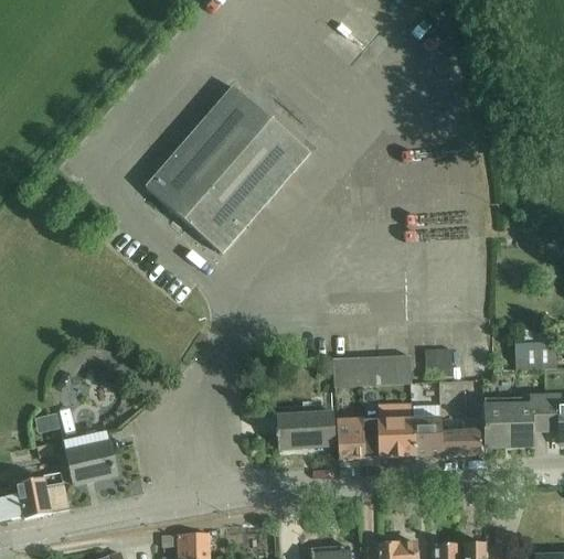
[(232,84),(144,186),(221,253),(309,151),(232,84)]
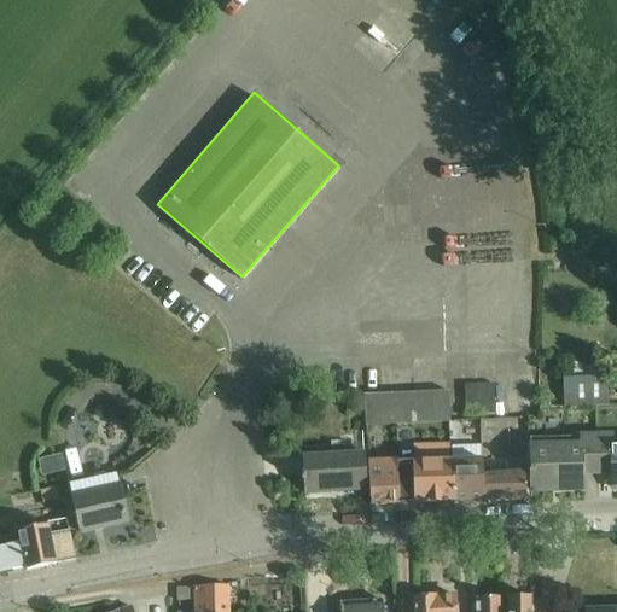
[(609,402),(607,373),(607,356),(574,357),(575,373),(565,374),(565,403),(609,402)]
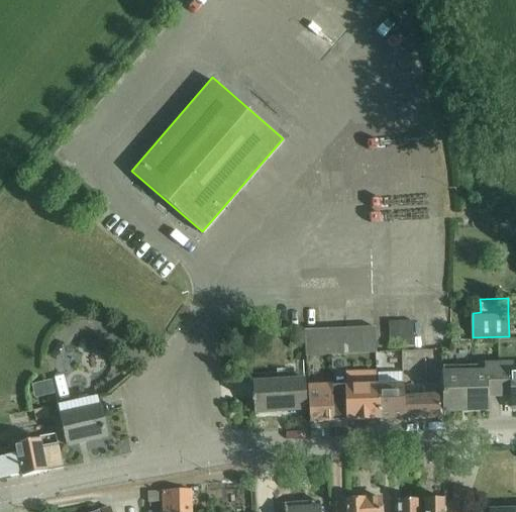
[(413,317),(389,318),(390,343),(414,343),(413,317)]
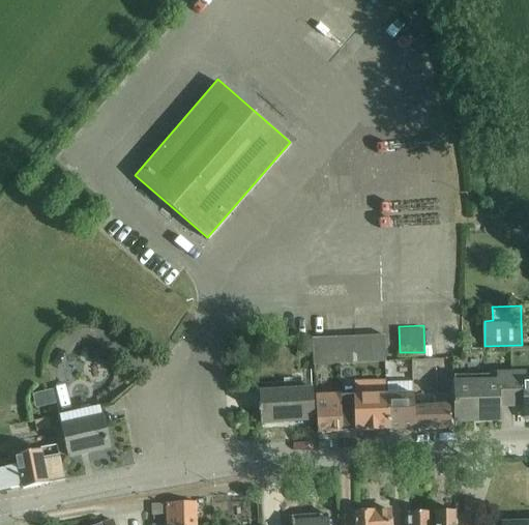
[(340,334),(341,360),(386,358),(386,336),(384,336),(384,333),(340,334)]
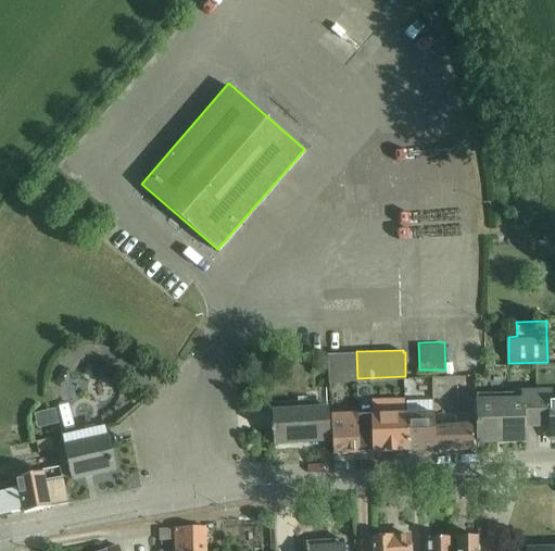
[(329,379),(357,378),(356,351),(328,352),(329,379)]
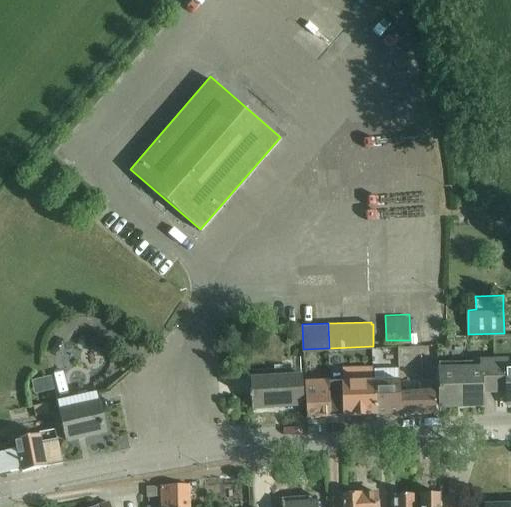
[(82,332),(78,341),(86,344),(89,343),(92,336),(82,332)]
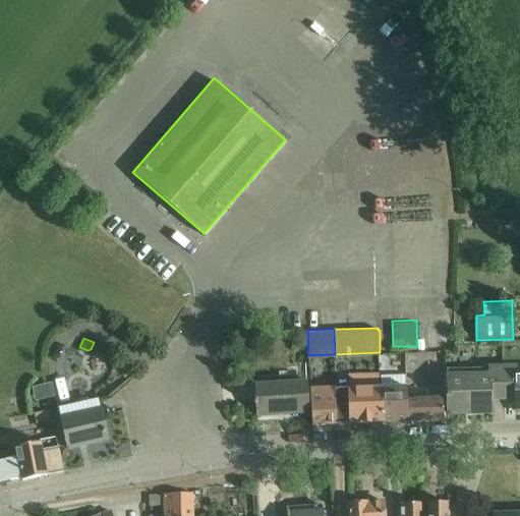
[(519,363),(503,364),(503,395),(515,394),(515,408),(519,407),(519,363)]
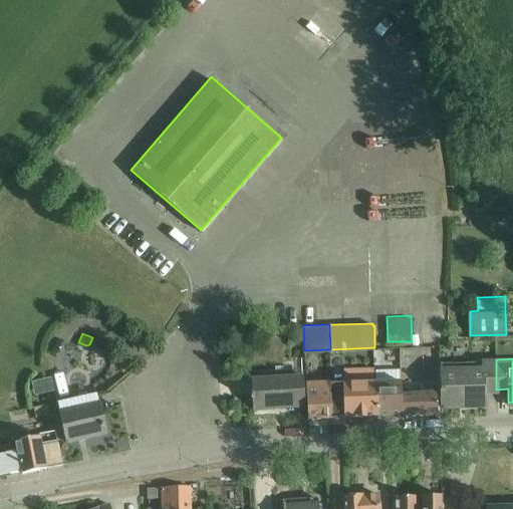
[(485,390),(496,390),(496,359),(441,360),(442,405),(444,405),(444,403),(465,402),(465,404),(485,403),(485,390)]
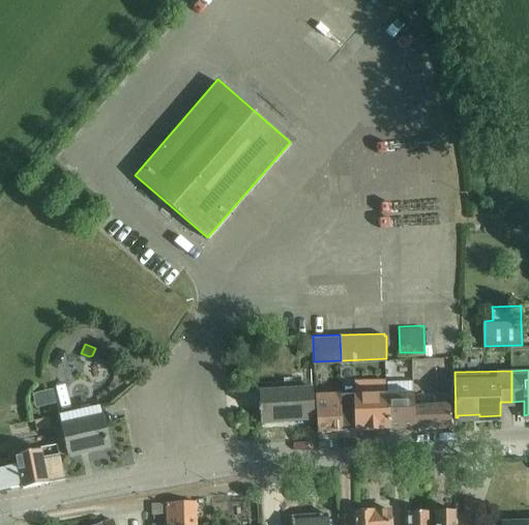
[(262,420),(314,417),(312,385),(260,388),(261,405),(258,405),(259,410),(261,409),(262,420)]
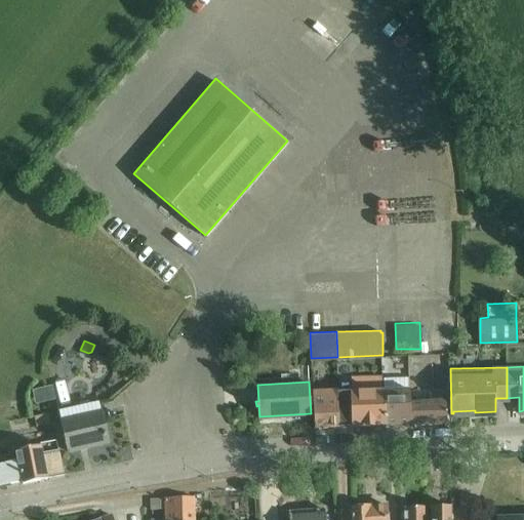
[(385,388),(385,424),(411,423),(410,392),(410,385),(405,385),(405,392),(400,392),(400,388),(385,388)]
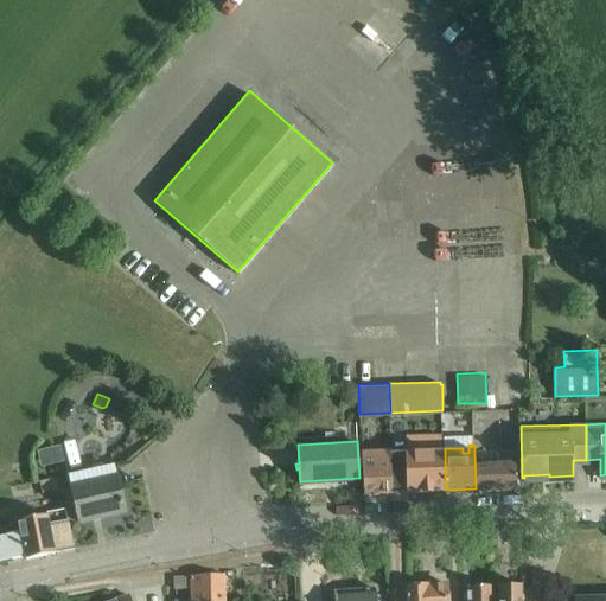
[(364,492),(393,491),(391,448),(390,448),(390,446),(363,446),(364,492)]
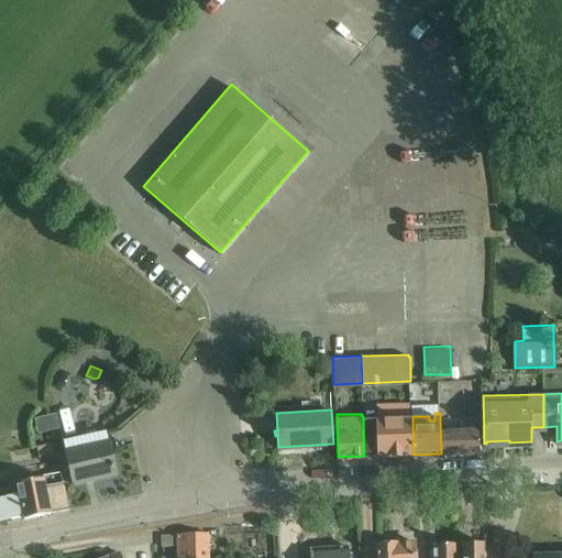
[(363,416),(364,456),(412,455),(412,416),(412,415),(404,415),(404,414),(400,414),(400,415),(363,416)]
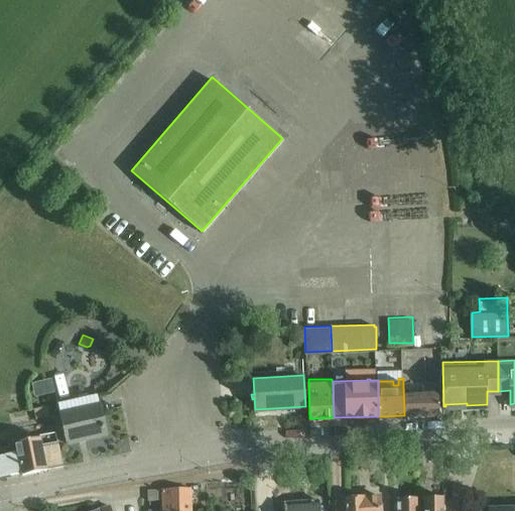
[(403,385),(404,415),(439,413),(439,391),(435,391),(434,383),(422,383),(423,392),(410,392),(410,385),(403,385)]
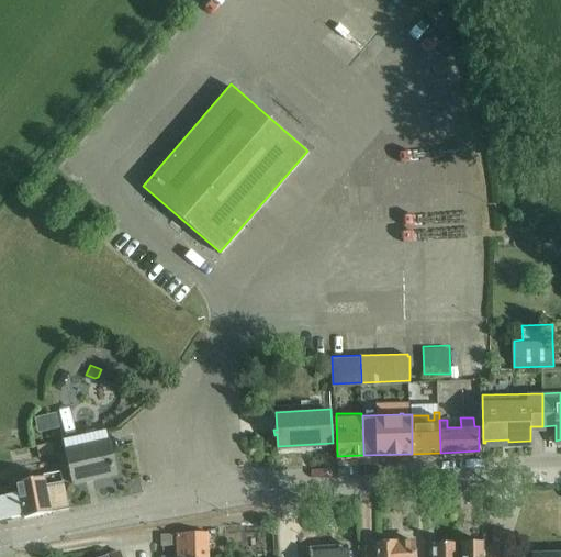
[(74,480),(116,470),(109,437),(66,447),(74,480)]
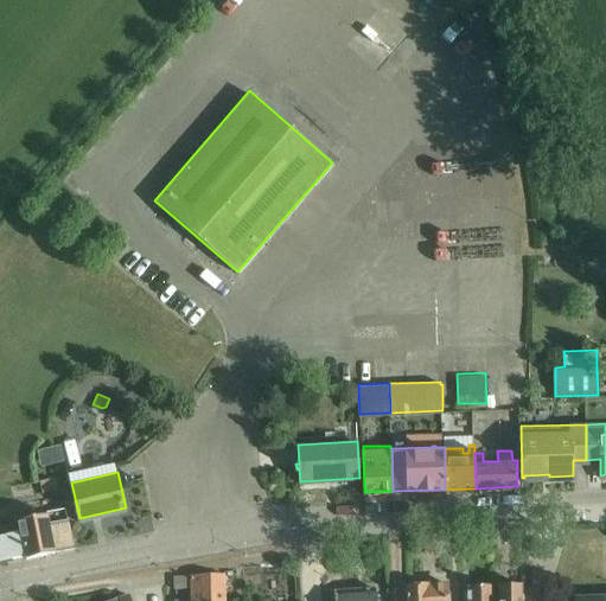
[(26,554),(26,556),(75,545),(69,518),(49,523),(46,512),(18,518),(20,529),(6,531),(12,556),(26,554)]
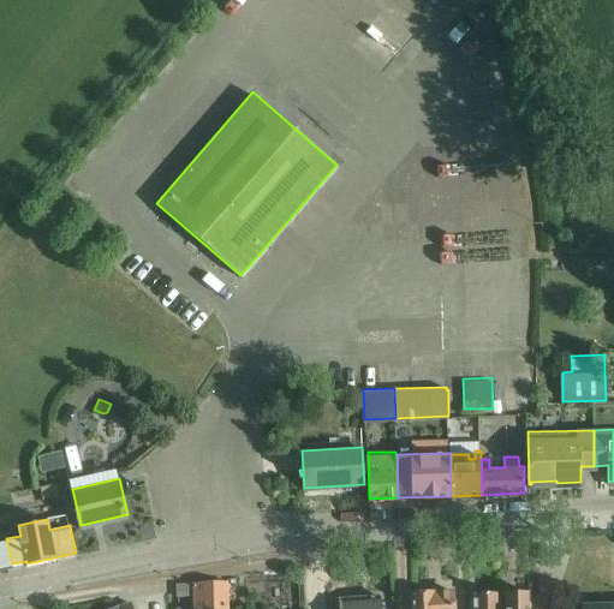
[(177,608),(227,608),(227,579),(176,580),(177,593),(194,593),(194,604),(177,604),(177,608)]
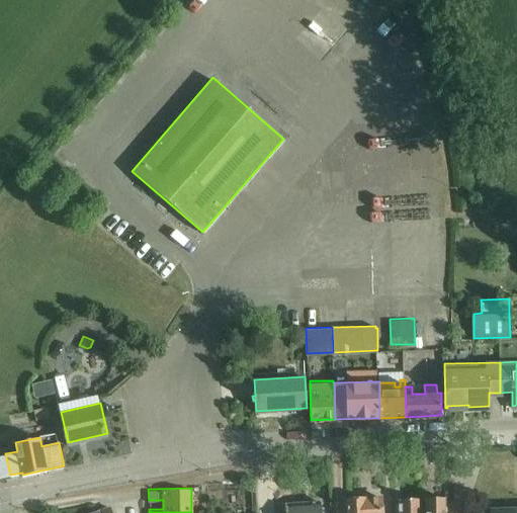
[(399,512),(422,512),(422,498),(415,498),(415,495),(404,495),(404,498),(399,498),(399,512)]
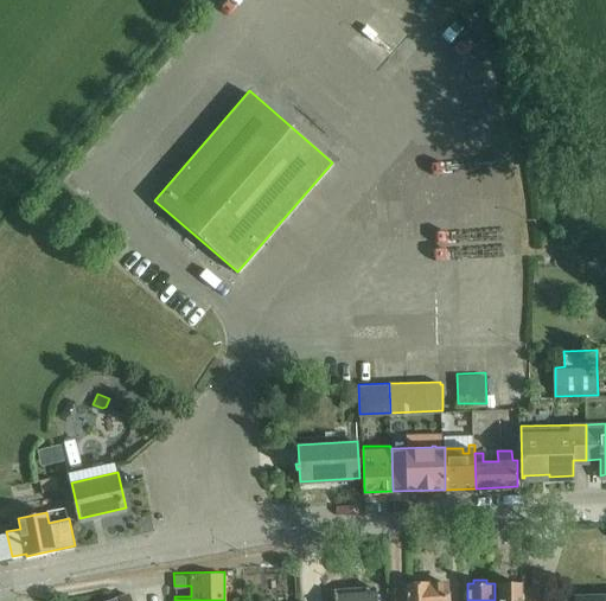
[(448,600),(448,581),(407,583),(407,600),(448,600)]
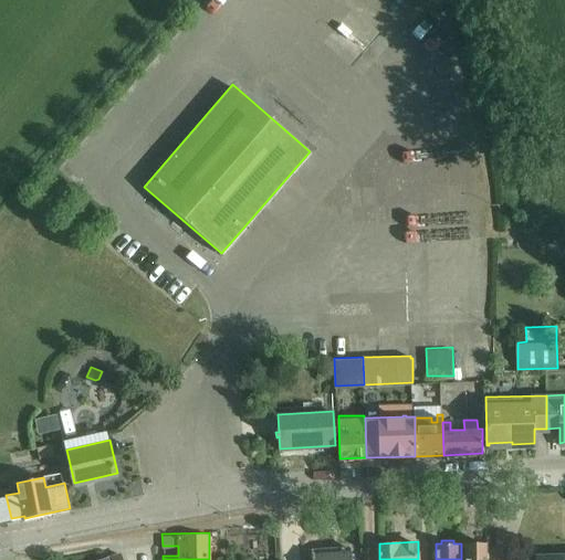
[(464,559),(487,559),(488,542),(464,543),(464,559)]
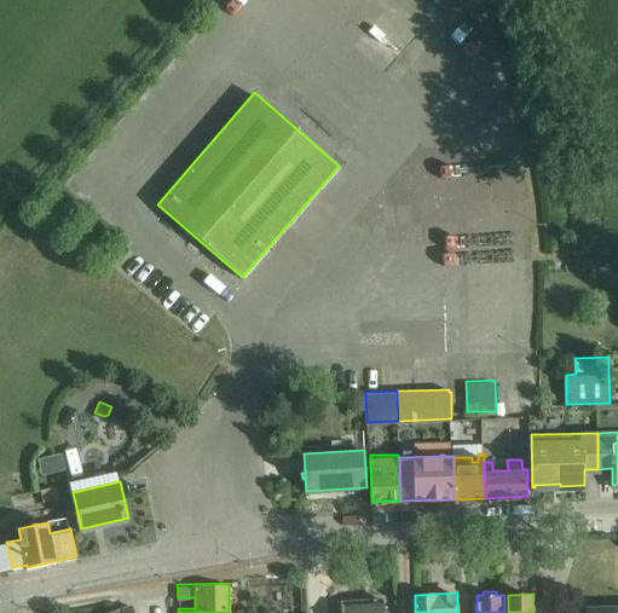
[(385,612),(385,597),(341,600),(341,612),(385,612)]
